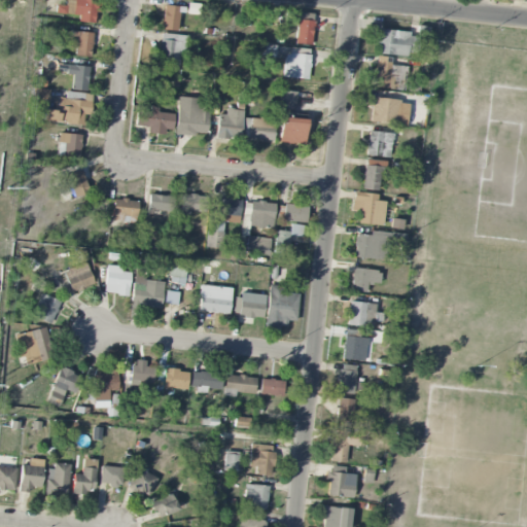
[(94,24),(95,12),(98,12),(99,0),(65,0),(65,6),(56,5),(55,13),(79,15),(78,22),(94,24)]
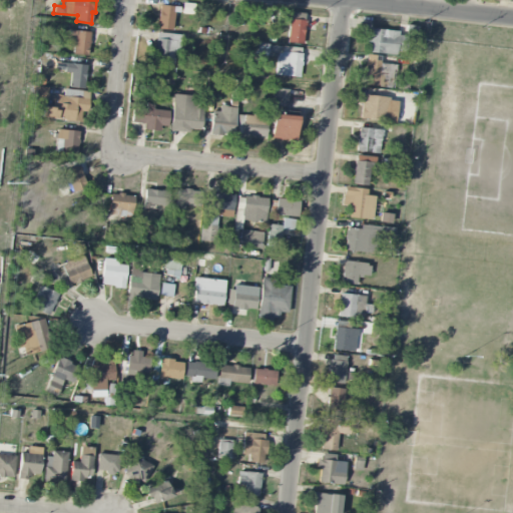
[(173,30),(175,7),(158,6),(157,29),(173,30)]
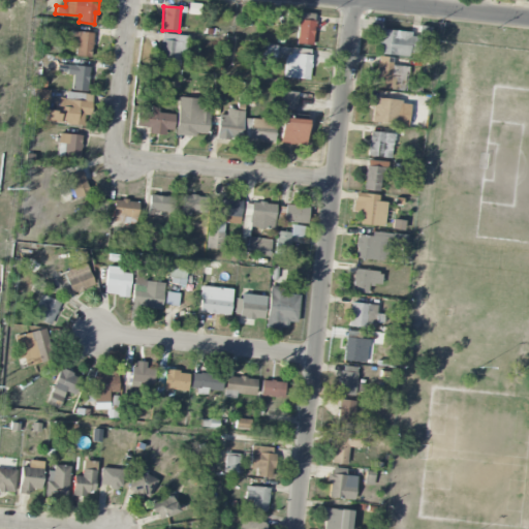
[(312,45),(315,14),(298,12),(293,43),(312,45)]
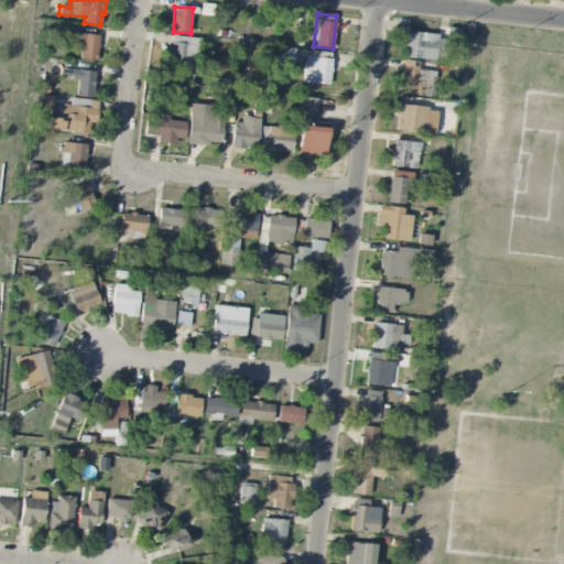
[(437,34),(402,32),(401,47),(405,47),(404,58),(435,61),(435,56),(445,57),(446,40),(437,40),(437,34)]
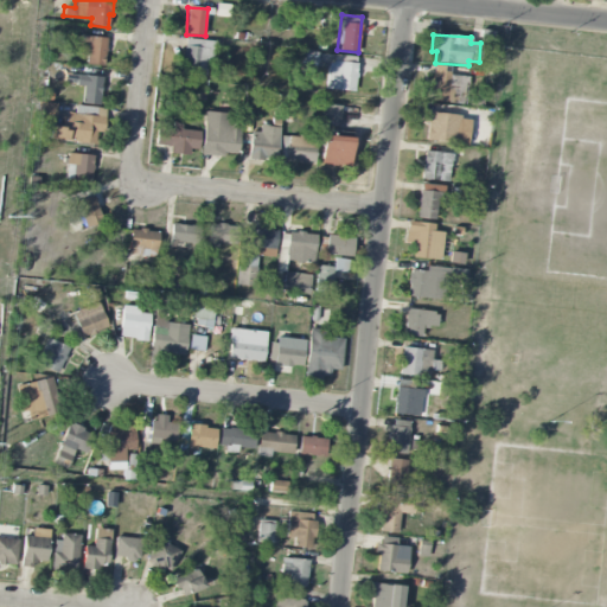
[(85,65),(104,66),(106,38),(87,37),(85,65)]
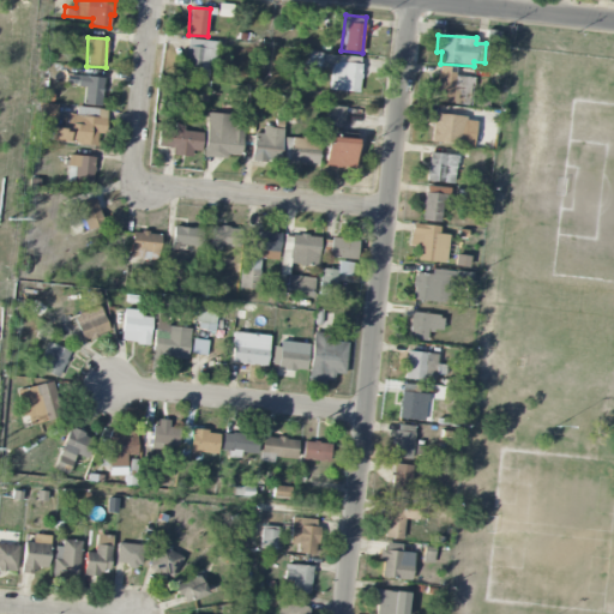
[(182,74),(208,78),(210,59),(215,59),(217,42),(187,38),(182,74)]
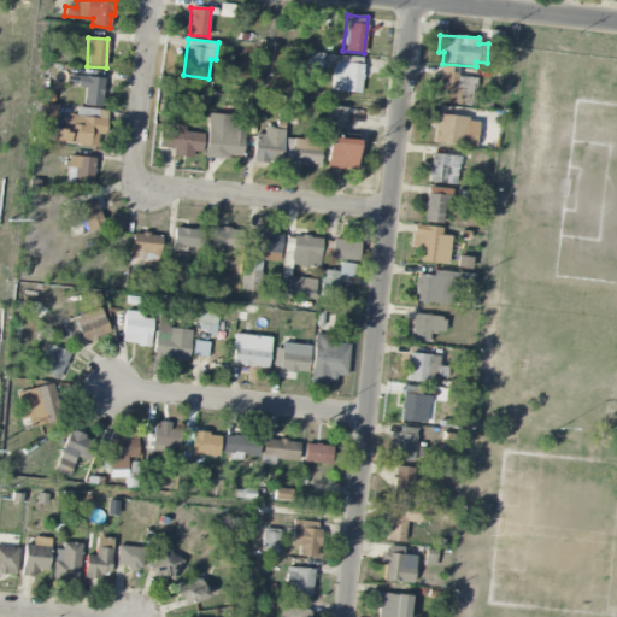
[(334,92),(362,93),(362,57),(335,57),(334,92)]
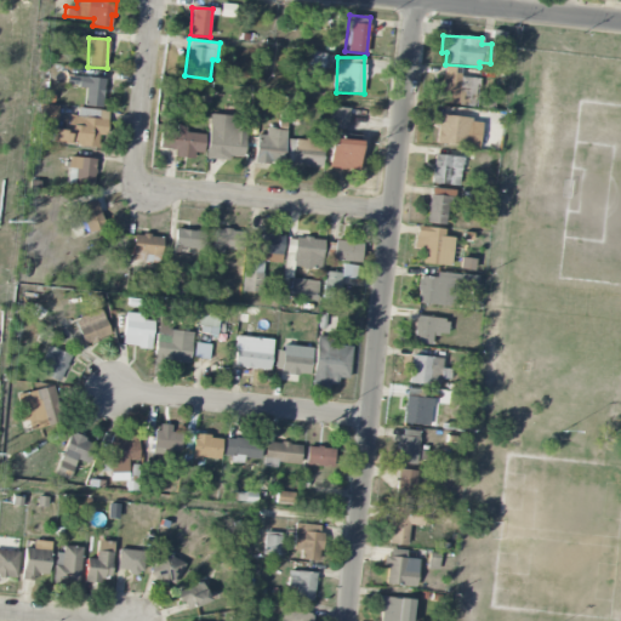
[(460,68),(442,67),(440,103),(477,106),(478,79),(459,78),(460,68)]
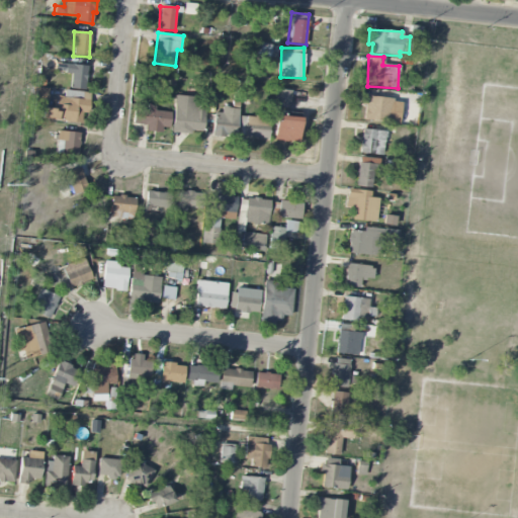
[(85,90),(86,66),(65,65),(65,75),(71,75),(70,89),(85,90)]
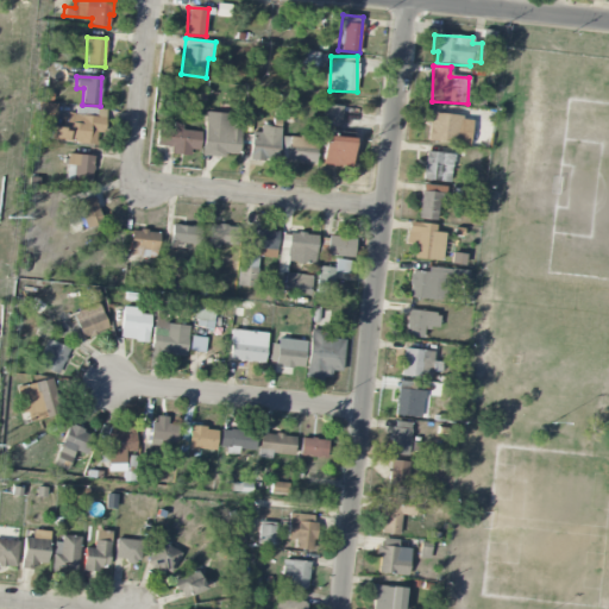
[(106,110),(75,106),(75,114),(66,113),(64,129),(50,127),(49,140),(95,145),(96,132),(104,133),(106,110)]
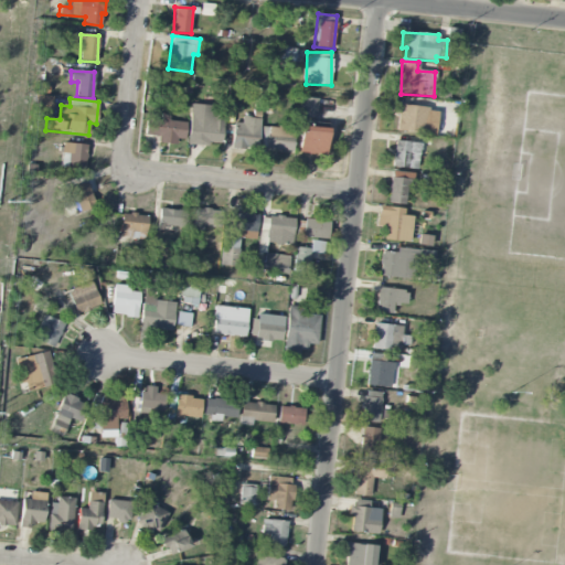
[(299,98),(298,118),(316,118),(317,99),(299,98)]
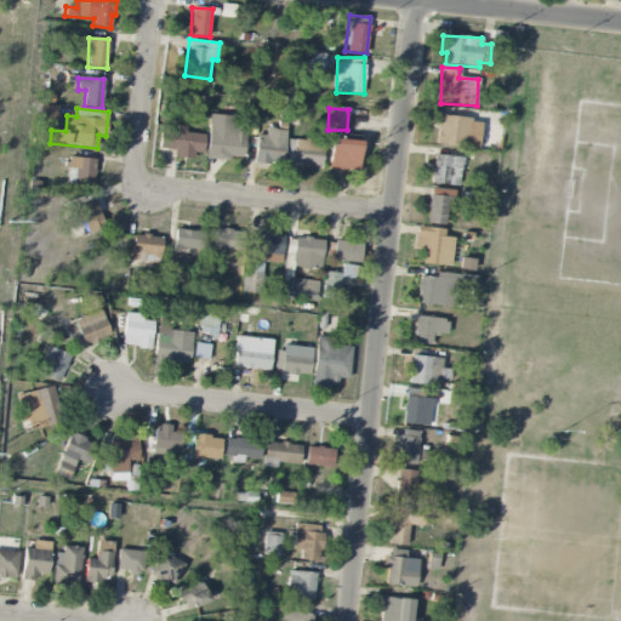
[(235,117),(210,115),(205,159),(229,161),(229,157),(244,158),(246,127),(235,126),(235,117)]
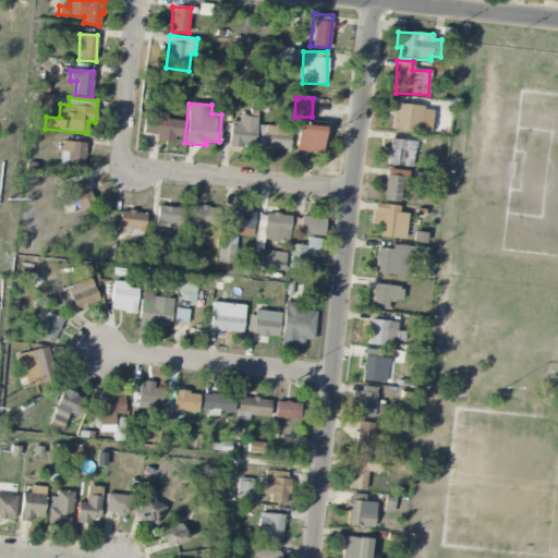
[(421,132),(422,106),(393,104),(392,131),(421,132)]
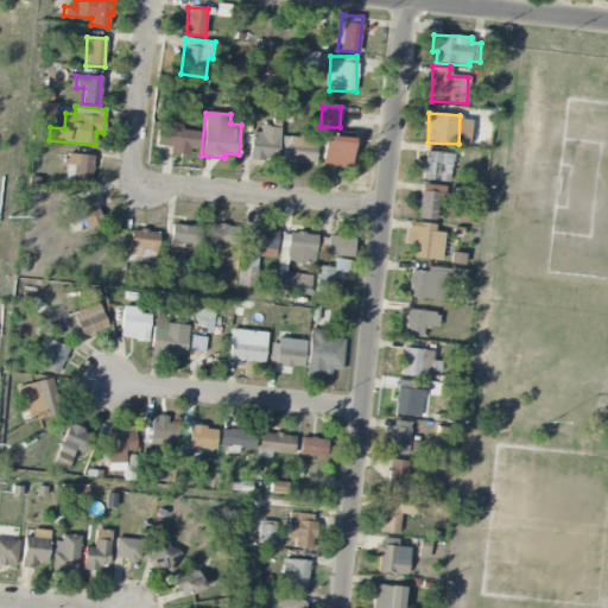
[(156,146),(171,146),(170,153),(198,154),(200,132),(182,131),(182,125),(169,124),(170,124),(157,122),(156,146)]
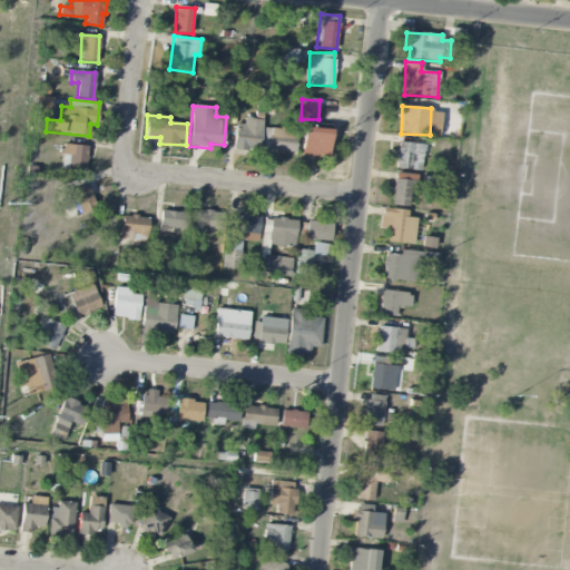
[(234,149),(261,150),(262,119),(244,119),(244,126),(235,126),(234,149)]
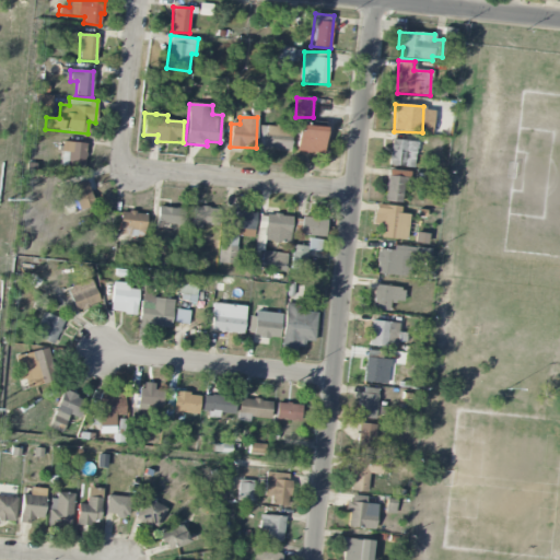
[(291,127),(265,125),(264,148),(290,150),(291,127)]
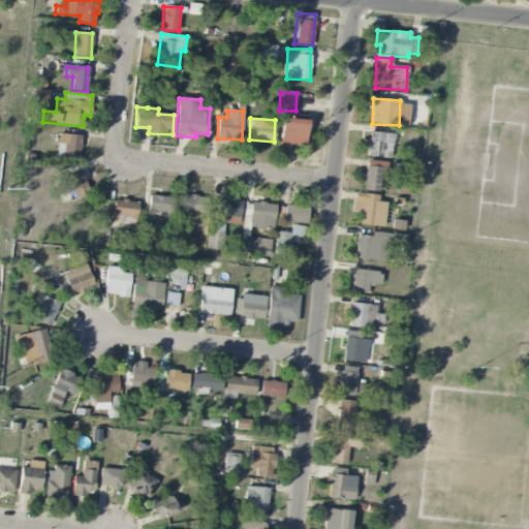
[(305,145),(306,120),(281,119),(281,144),(305,145)]
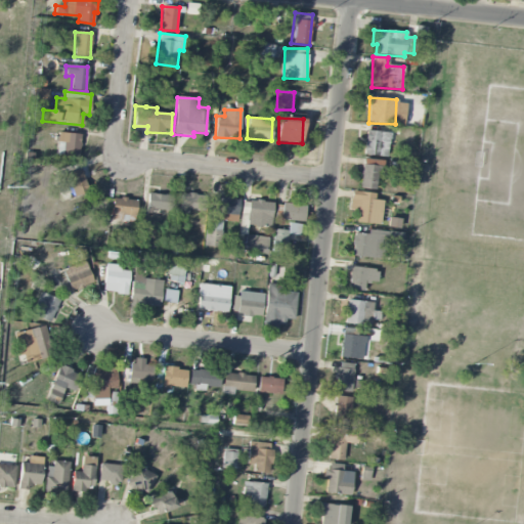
[(364,156),(388,157),(388,132),(365,132),(364,156)]
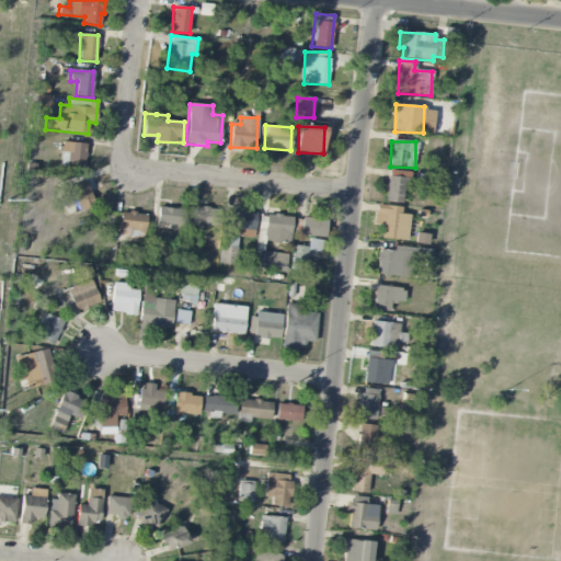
[(61,152),(68,152),(68,168),(84,168),(86,142),(61,142),(61,152)]
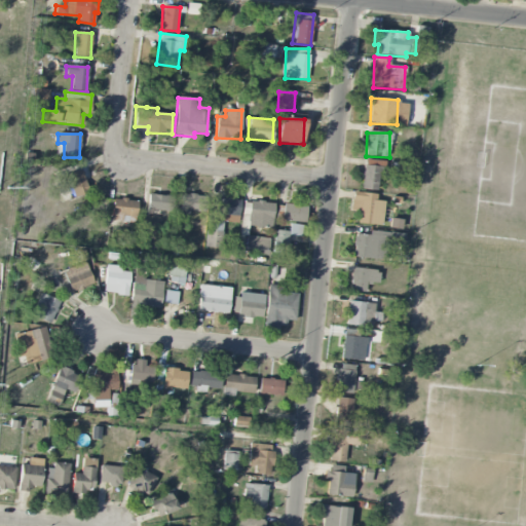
[(362,190),(377,190),(378,173),(384,173),(384,160),(363,160),(362,190)]
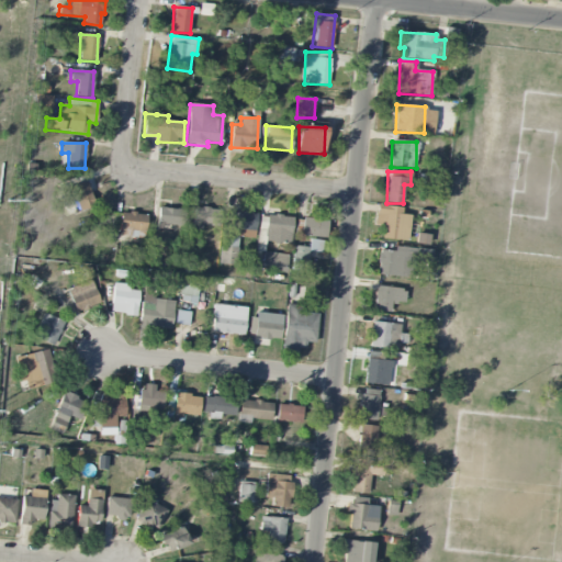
[(93,206),(88,182),(71,186),(78,211),(93,206)]
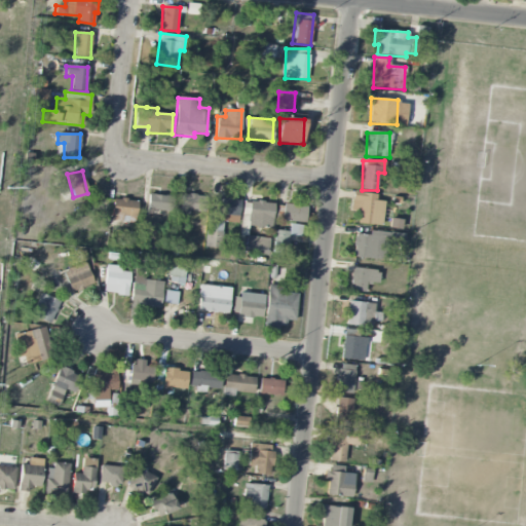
[(376,194),(352,192),(350,209),(359,210),(358,223),(381,226),(383,201),(375,200),(376,194)]
